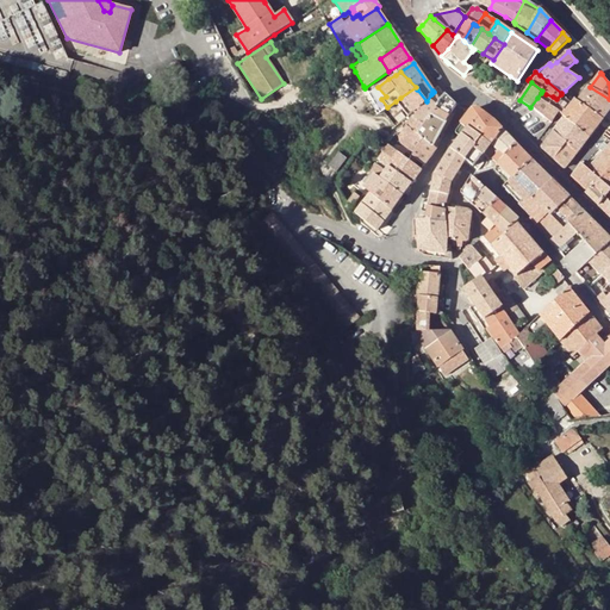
[(396,101),(408,117),(410,116),(414,112),(416,114),(418,111),(425,101),(427,101),(417,89),(416,87),(400,98),(396,101)]
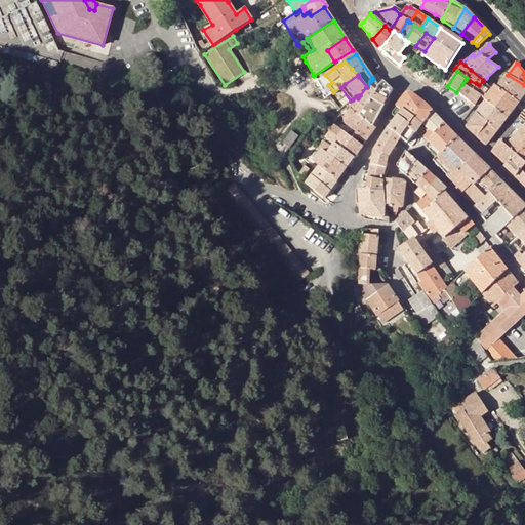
[(524,85),(508,75),(502,81),(503,82),(524,96),(524,93),(524,85)]
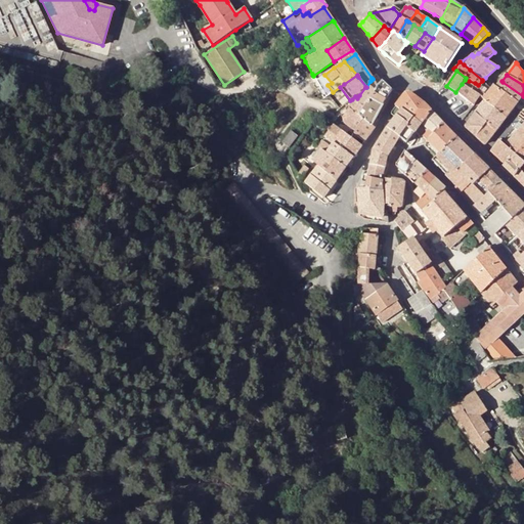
[(482,80),(482,81),(491,89),(493,86),(485,78),(482,80)]
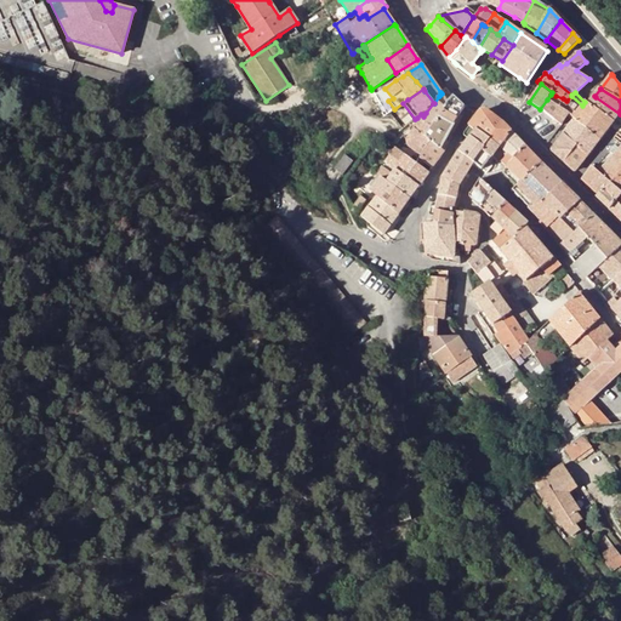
[(448,103),(448,102),(442,93),(439,96),(434,103),(433,103),(426,113),(423,117),(421,120),(431,129),(445,107),(448,103)]
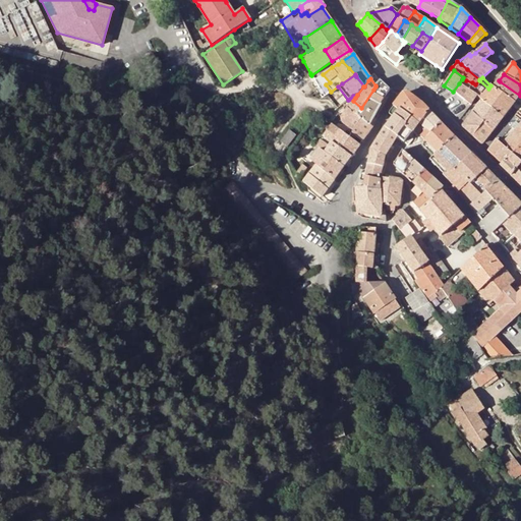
[(466,80),(462,79),(459,83),(473,94),(476,96),(479,98),(488,89),(479,80),(475,84),(472,82),(466,80)]
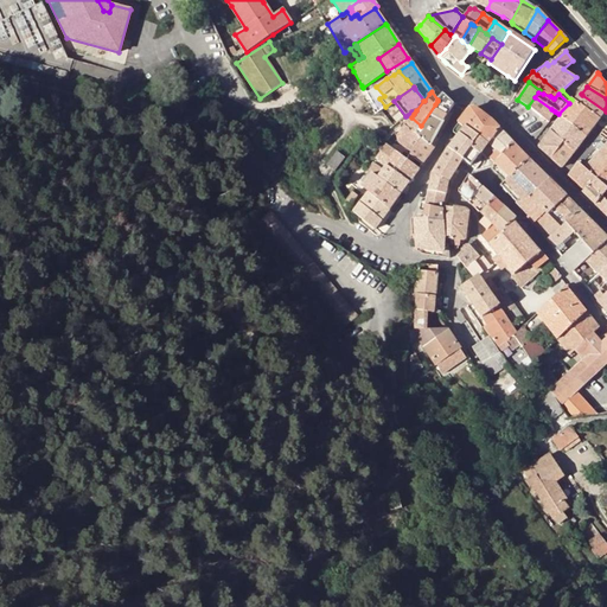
[(435,104),(421,126),(416,135),(422,140),(432,147),(435,139),(436,136),(449,113),(454,104),(442,94),(438,100),(438,101),(435,104)]
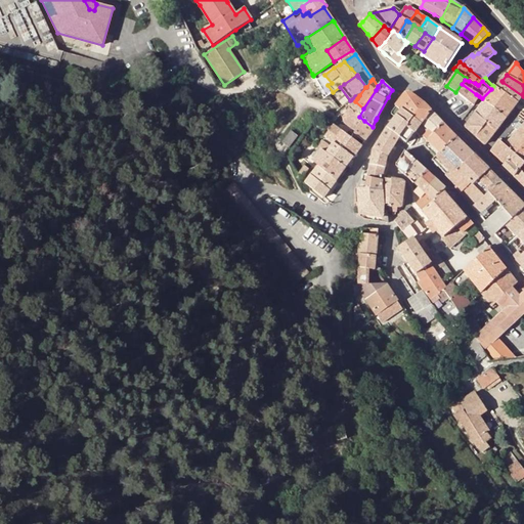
[(501,81),(496,87),(516,101),(517,102),(523,96),(503,82),(501,81)]
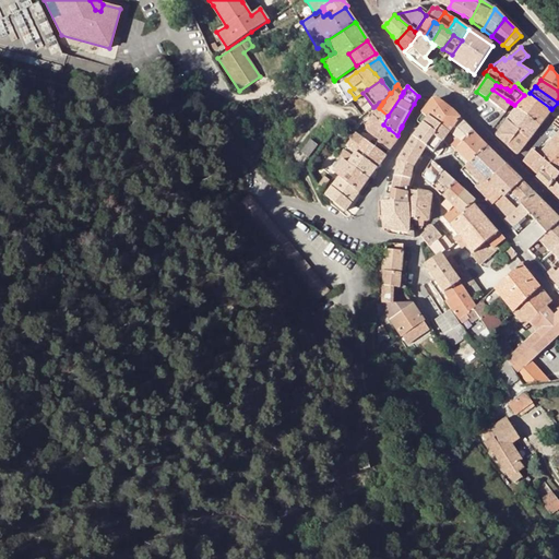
[(508,100),(492,90),(486,98),(487,99),(488,99),(506,114),(507,113),(506,110),(511,103),(508,100)]
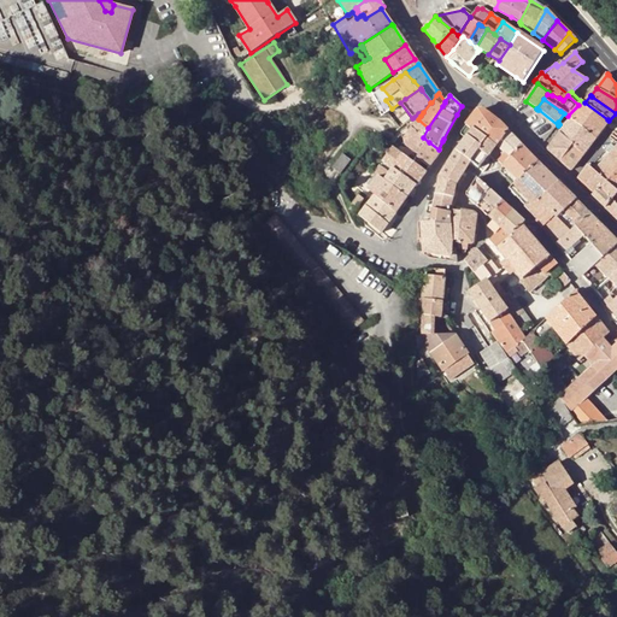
[(571,118),(570,119),(595,140),(607,124),(609,121),(607,119),(585,103),(582,101),(581,101),(579,105),(568,116),(571,118)]
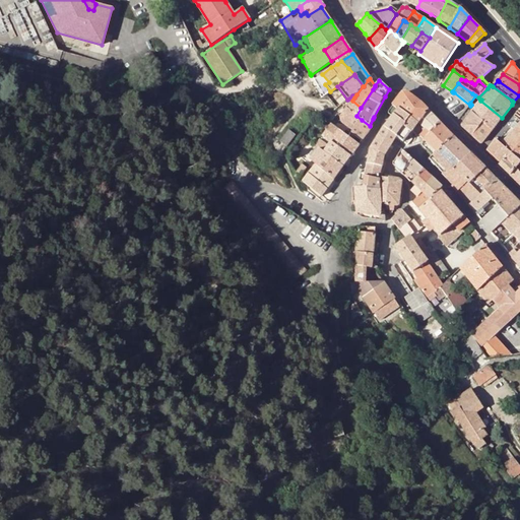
[(400,95),(396,102),(419,121),(428,111),(423,106),(418,102),(408,93),(406,92),(404,92),(403,92),(402,93),(400,95)]
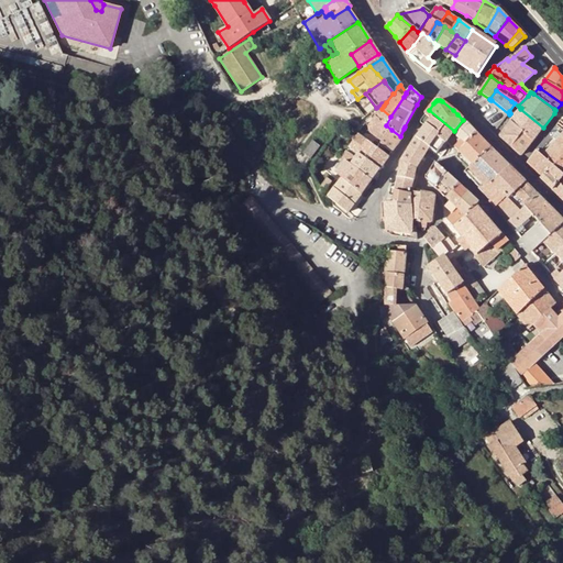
[(242,105),(234,112),(239,117),(246,109),(242,105)]
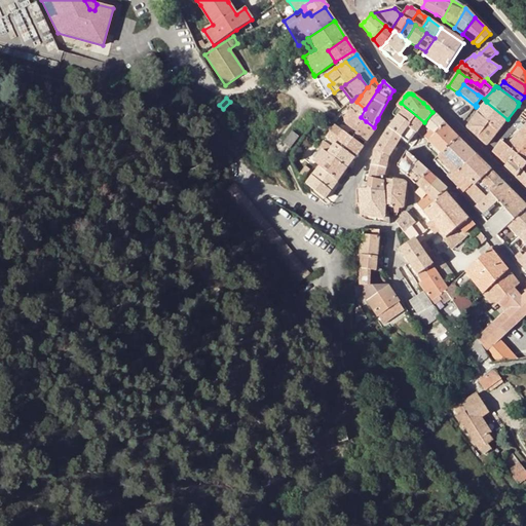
[(361,117),(365,109),(357,102),(344,117),(346,123),(357,132),(358,132),(366,121),(361,117)]
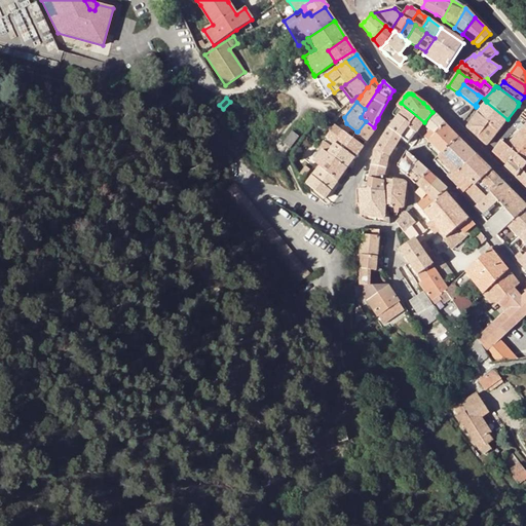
[(482,107),(477,114),(488,123),(478,137),(487,145),(502,124),(508,119),(486,102),(482,107)]
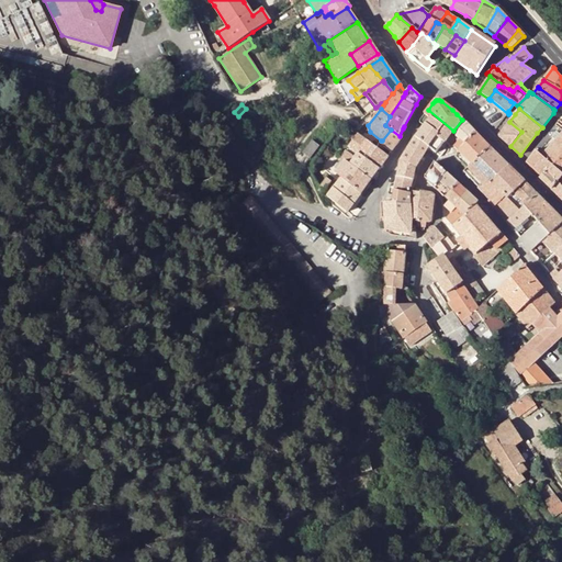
[(453,131),(428,110),(424,114),(420,120),(419,121),(419,122),(420,123),(424,125),(426,123),(447,139),(452,133),(453,131)]
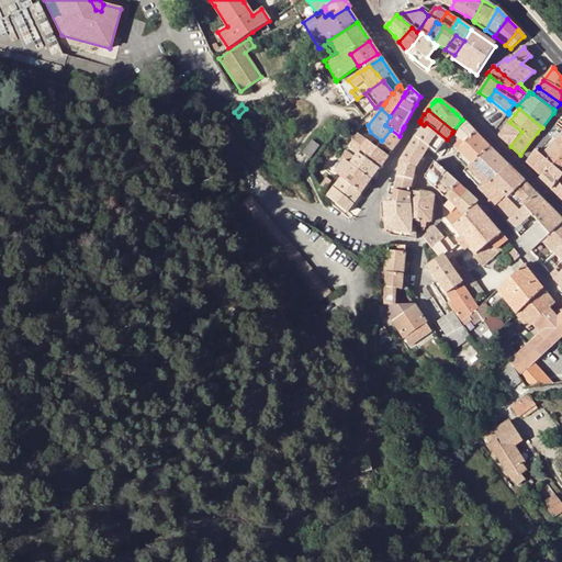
[(462,120),(453,131),(452,133),(460,139),(464,144),(475,133),(468,125),(462,120)]
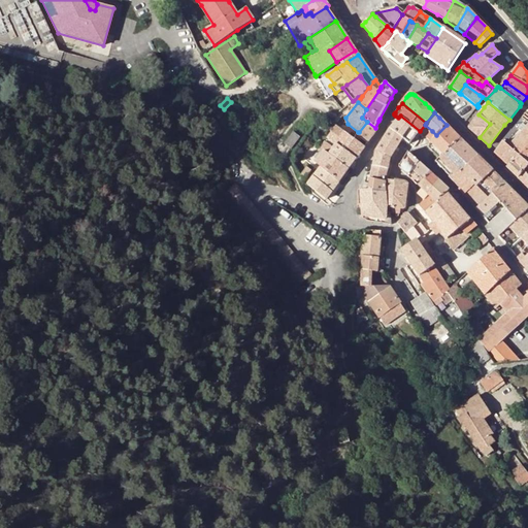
[(241,113),(237,117),(243,124),(246,120),(241,113)]
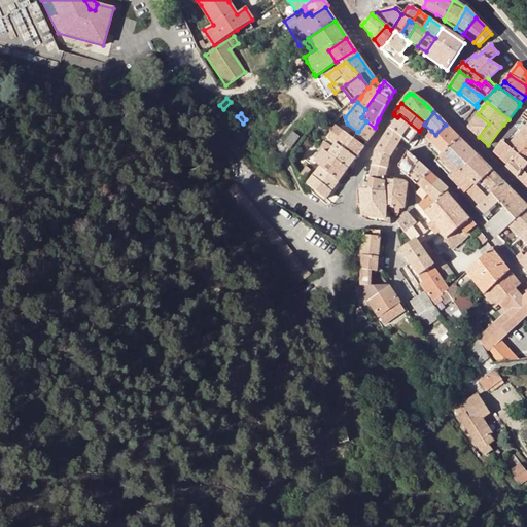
[(467,128),(479,137),(489,124),(478,114),(467,128)]
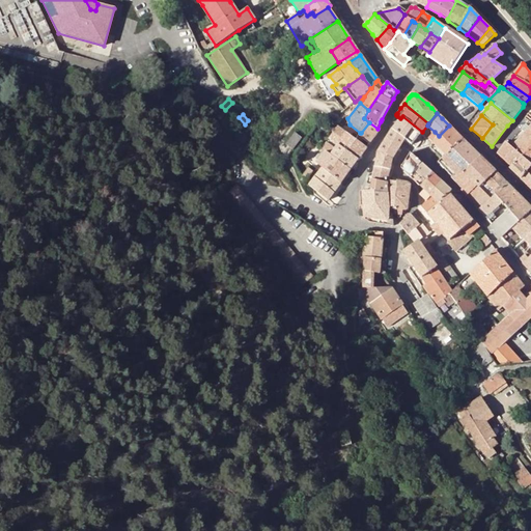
[(402,116),(400,118),(393,130),(412,145),(422,132),(402,116)]
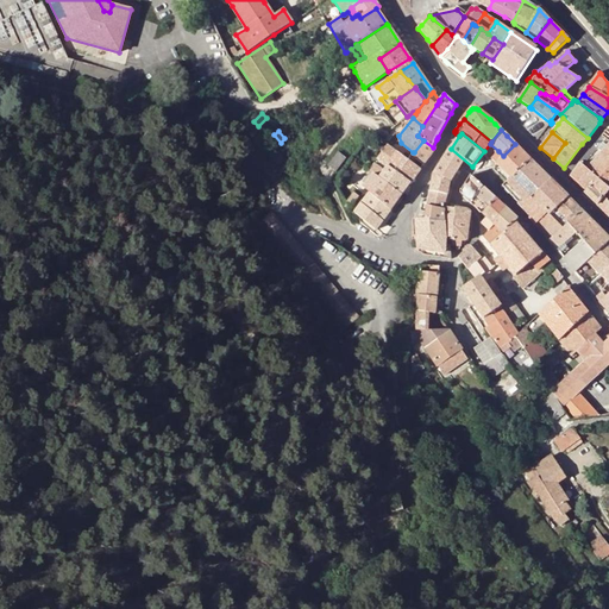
[(608,137),(597,149),(603,154),(608,158),(608,137)]
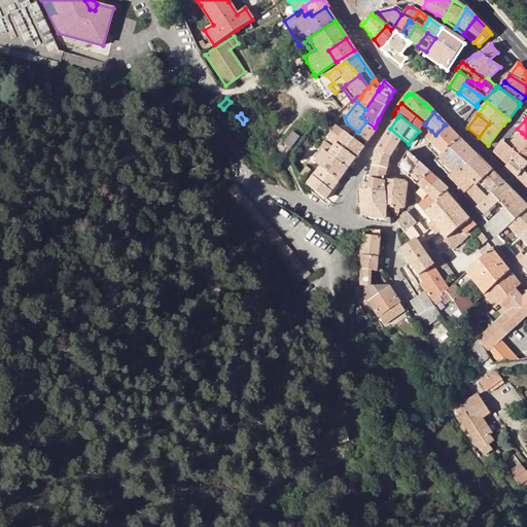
[(374,133),(377,129),(375,128),(366,121),(358,132),(357,132),(356,135),(366,143),(374,133)]
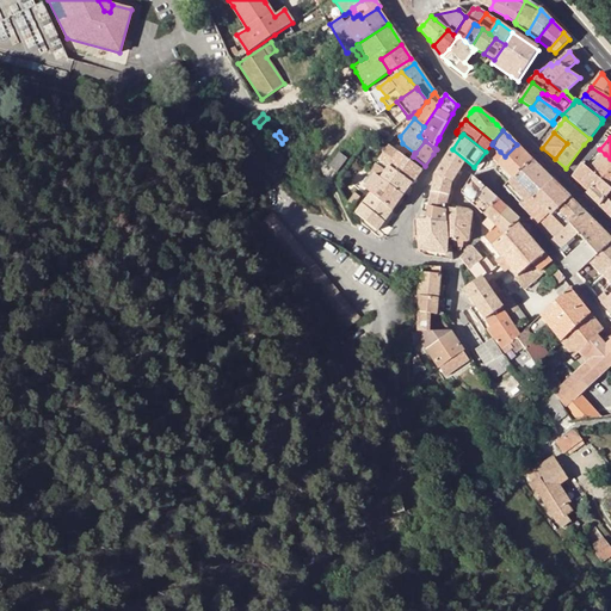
[(289,143),(284,148),(294,158),(298,152),(289,143)]
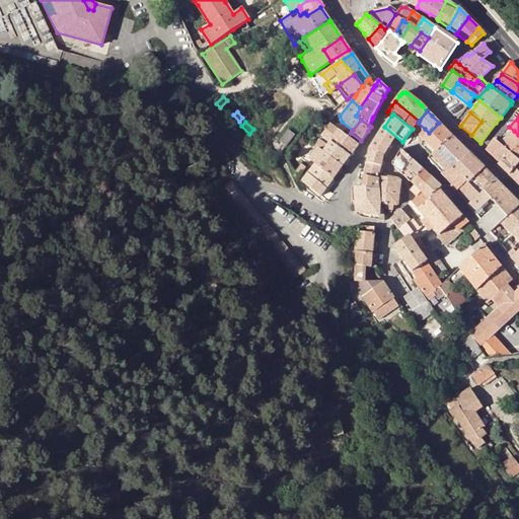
[(429,133),(425,129),(419,135),(423,140),(435,151),(436,152),(443,145),(452,137),(449,134),(439,123),(429,133)]
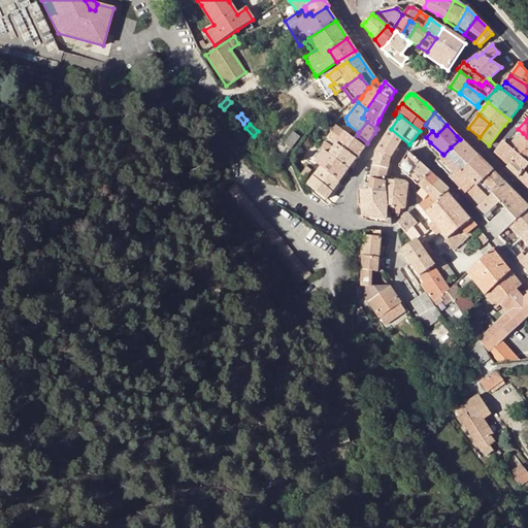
[(327,138),(335,144),(344,152),(345,150),(357,157),(364,147),(336,126),(327,138)]
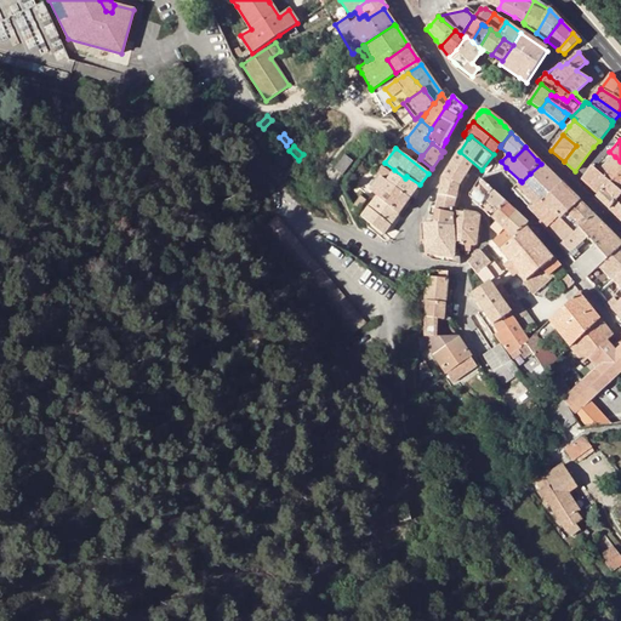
[(281,153),(272,161),(284,176),(295,166),(281,153)]
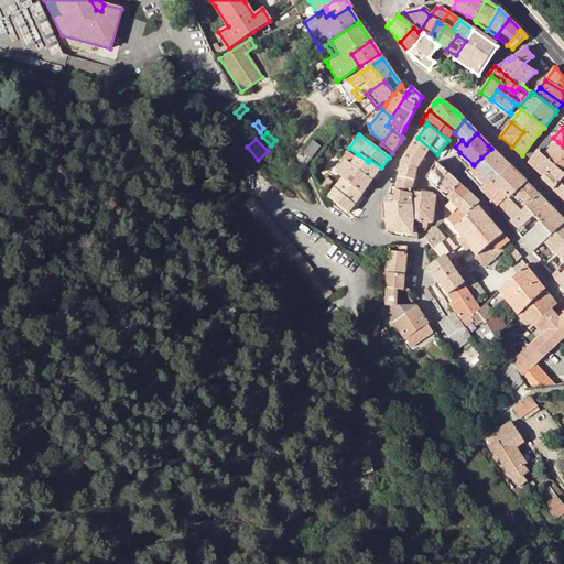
[(313,141),(303,153),(311,159),(320,147),(313,141)]
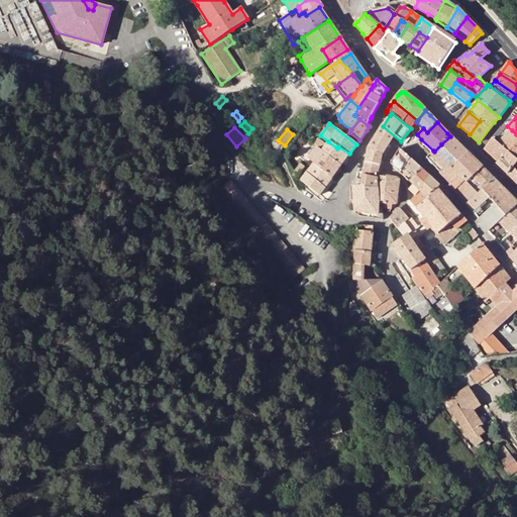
[(516,134),(512,130),(499,145),(506,152),(516,162),(516,134)]
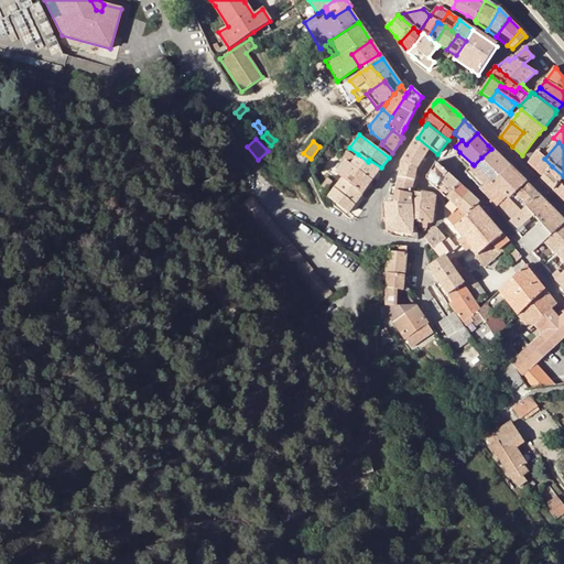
[(401,162),(416,169),(426,154),(412,144),(401,162)]
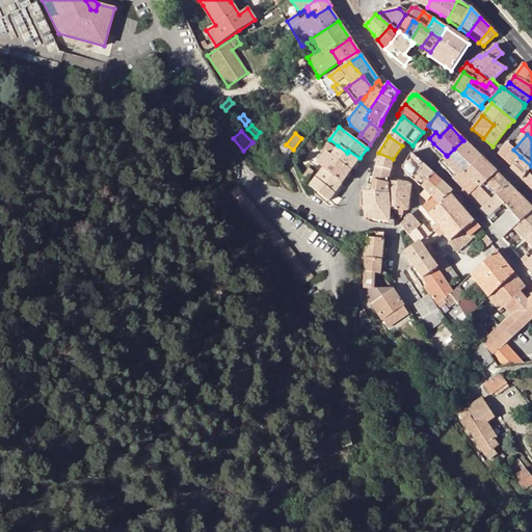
[(463,140),(454,149),(471,167),(481,157),(463,140)]
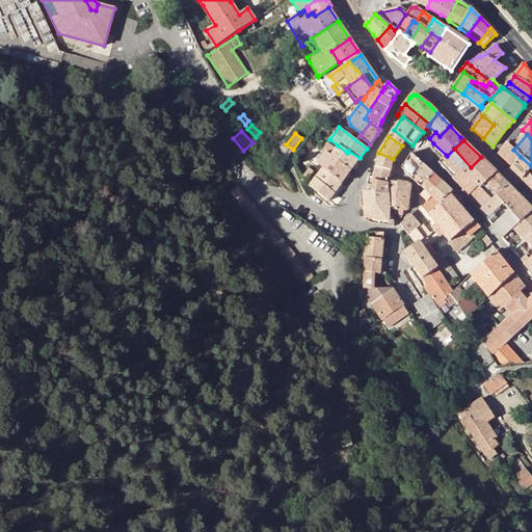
[(322,150),(325,153),(330,156),(336,149),(327,142),(322,150)]
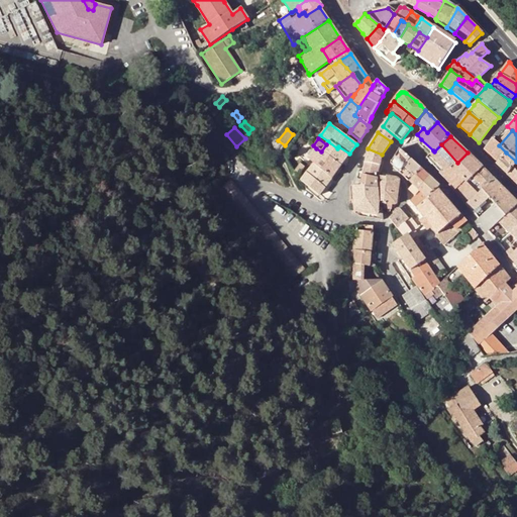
[(499,145),(493,139),(489,143),(484,150),(494,160),(497,163),(506,152),(499,145)]
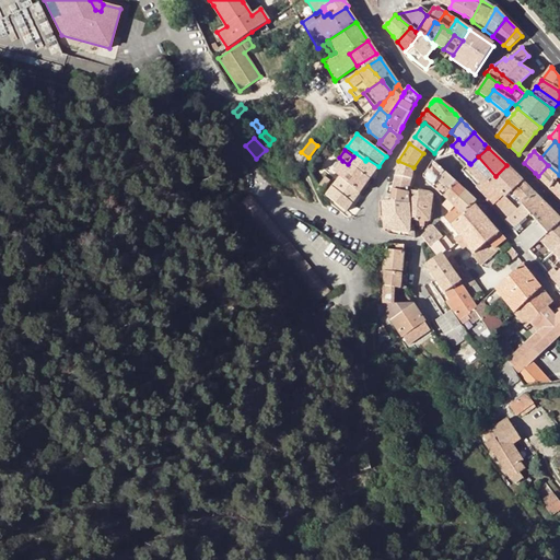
[(365,161),(356,153),(353,156),(348,164),(369,179),(378,166),(366,159),(365,161)]
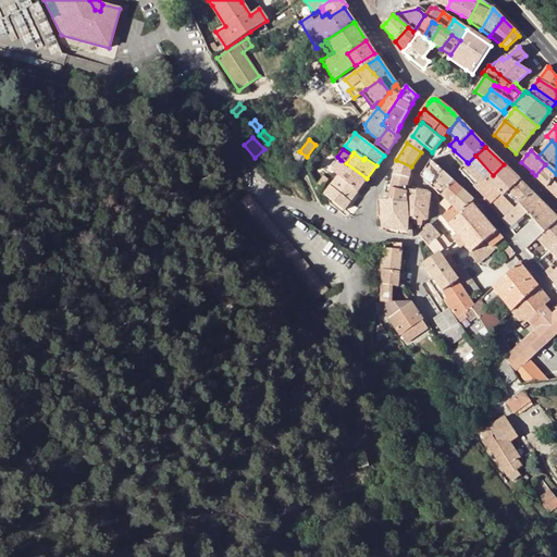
[(493,175),(475,156),(468,163),(467,162),(462,166),(459,170),(474,187),(480,182),(482,185),(486,181),(493,175)]
